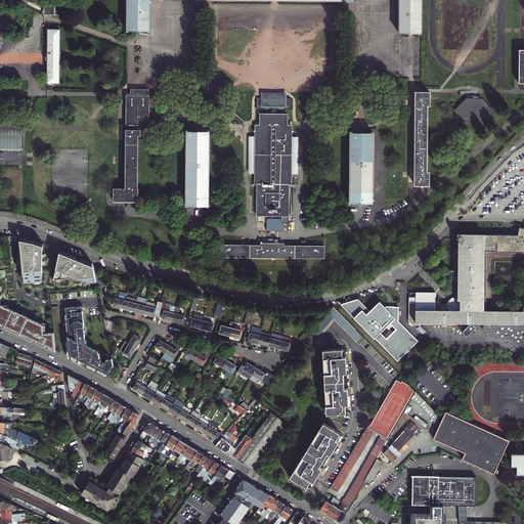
[(127,0),(128,32),(129,32),(129,31),(149,31),(149,32),(150,32),(150,0),(127,0)]
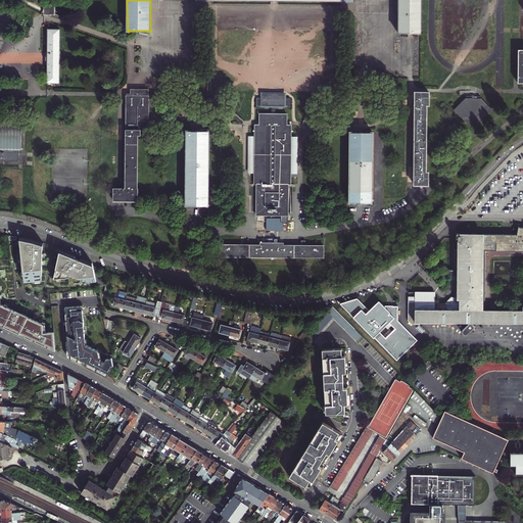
[(422,0),(398,0),(398,33),(422,33),(422,0)]
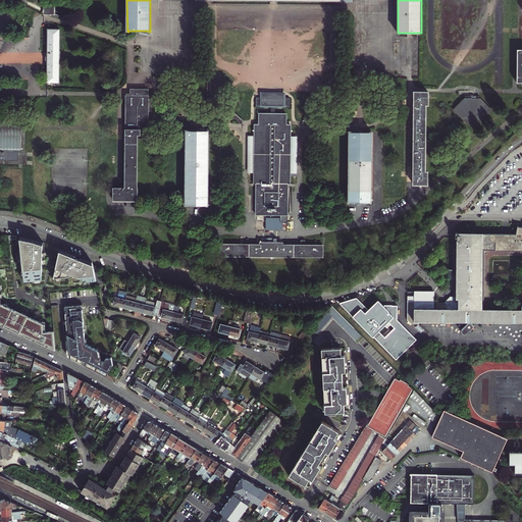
[(44,4),(44,15),(55,15),(55,4),(44,4)]
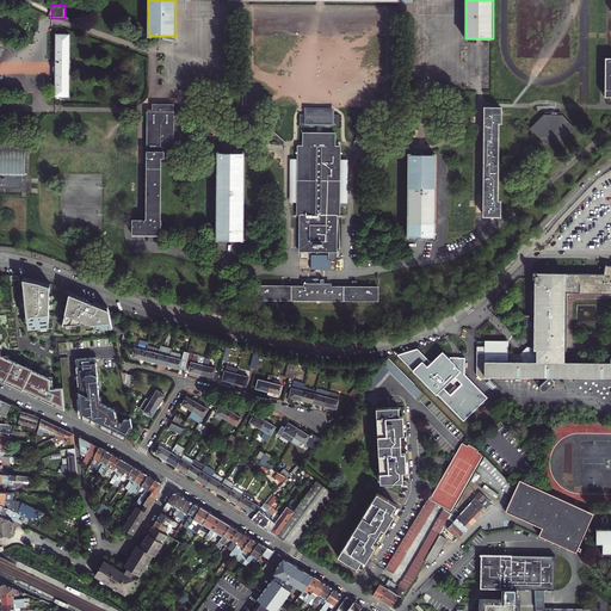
[(69,34),(56,34),(55,63),(57,63),(57,68),(55,68),(54,67),(54,72),(55,72),(57,72),(57,75),(55,75),(55,100),(56,100),(69,100),(69,74),(71,74),(71,66),(69,66),(69,34)]
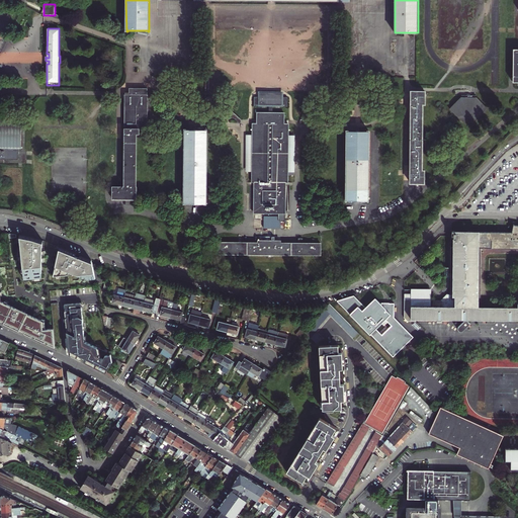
[(113,187),(112,199),(113,199),(113,198),(136,198),(136,199),(137,199),(137,187),(136,186),(136,134),(144,134),(144,128),(148,128),(148,95),(147,95),(147,89),(130,88),(130,94),(125,94),(125,102),(124,187),(113,187)]
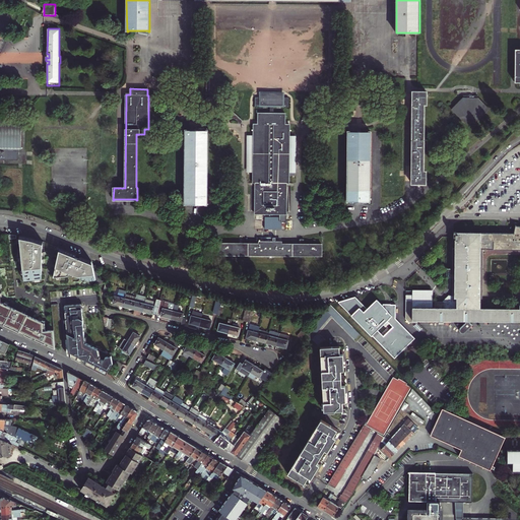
[(427,92),(412,92),(412,186),(427,186),(426,174),(424,174),(425,105),(427,105),(427,92)]
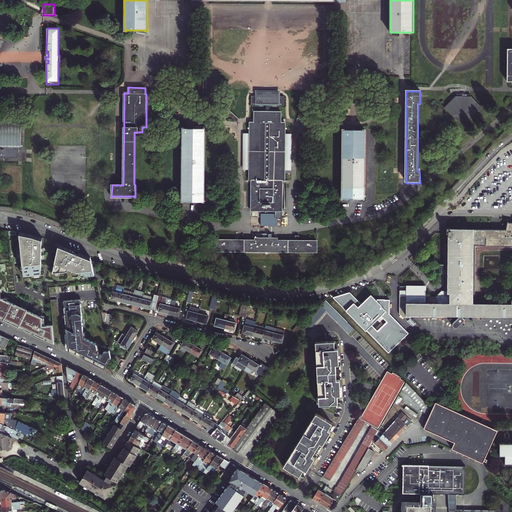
[(445,108),(459,120),(472,121),(484,107),(473,97),(472,94),(458,93),(458,96),(445,108)]
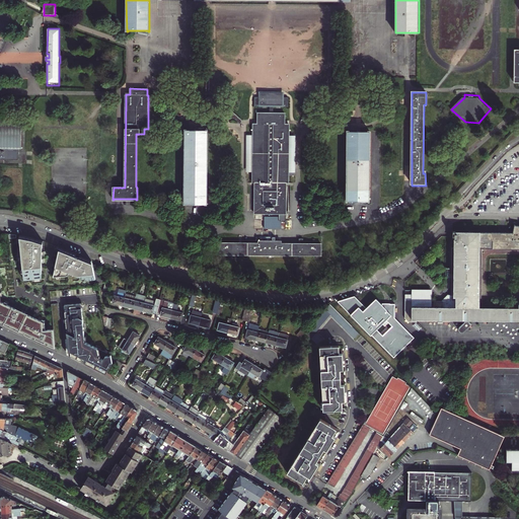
[(284,95),(258,95),(258,110),(284,110),(284,95)]
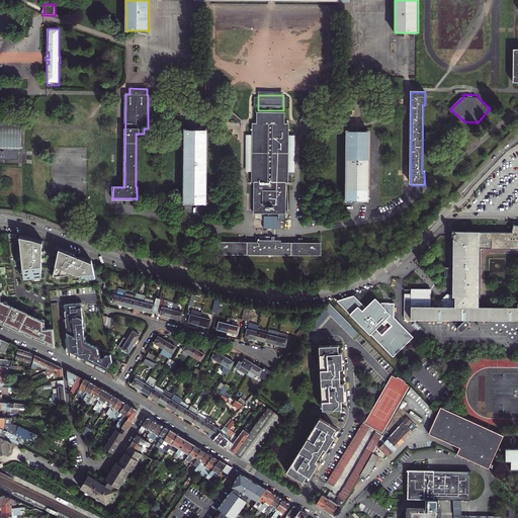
[(254,182),(254,213),(279,213),(279,225),(281,225),(281,226),(285,226),(286,183),(288,183),(288,128),(284,128),(284,115),(257,115),(257,128),(253,128),(253,138),(252,182),(254,182)]
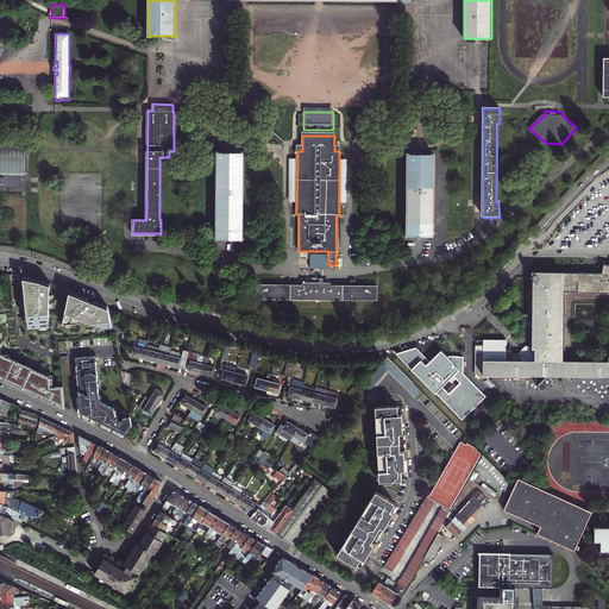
[(25,144),(0,143),(0,187),(22,188),(22,174),(25,174),(25,144)]
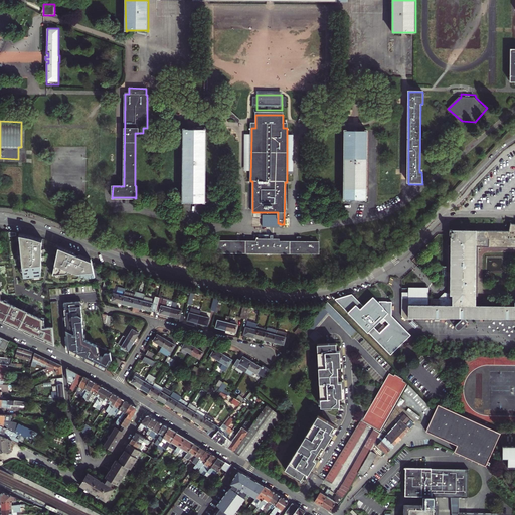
[(184,128),(183,202),(205,202),(205,128),(204,128),(204,129),(185,128),(184,128)]
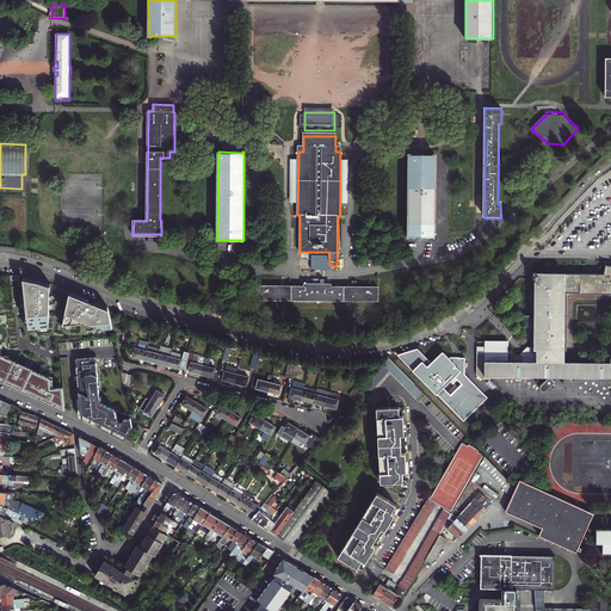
[(409,154),(408,236),(434,236),(436,154),(433,154),(433,155),(411,154),(409,154)]
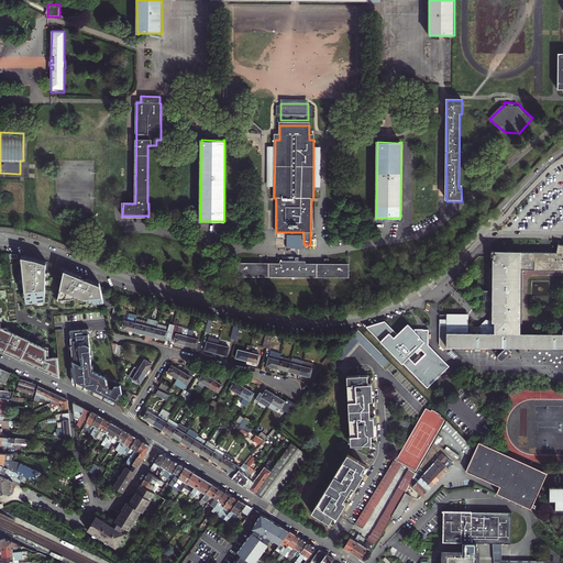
[(440,317),(440,345),(443,350),(452,350),(452,348),(505,349),(510,349),(562,349),(562,334),(521,335),(522,271),(562,271),(562,245),(558,244),(556,253),(494,252),(494,256),(493,321),(486,320),(479,327),(468,327),(470,315),(448,315),(448,316),(441,316),(440,317)]
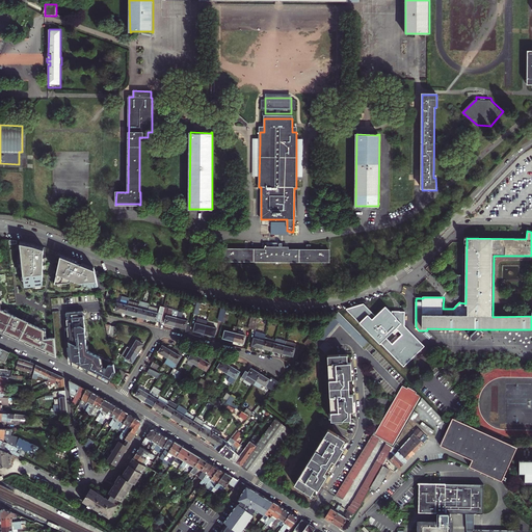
[(33,244),(22,242),(26,288),(43,286),(44,248),(33,244)]
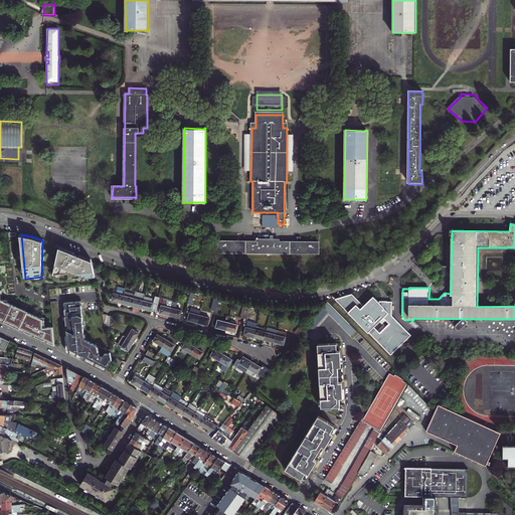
[(217,241),(217,252),(245,252),(245,253),(290,253),(290,252),(317,253),(317,247),(319,247),(319,242),(291,241),(280,241),(280,239),(256,239),(256,241),(245,241),(217,241)]
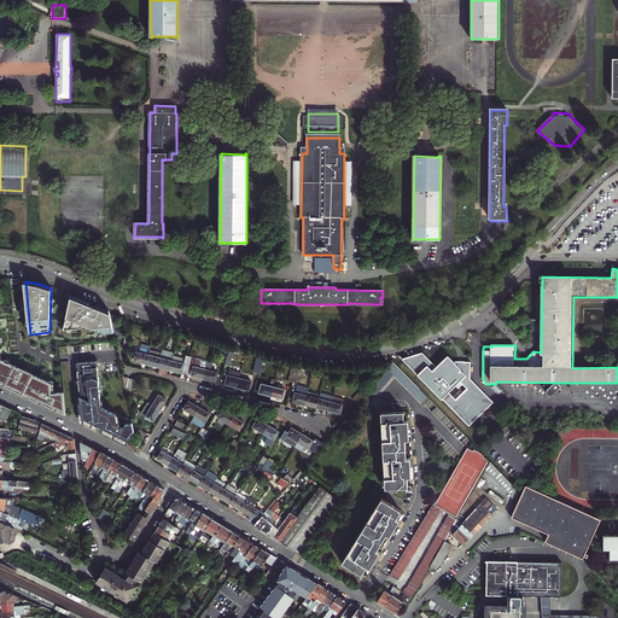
[(92,304),(73,296),(64,331),(81,330),(82,326),(105,336),(115,334),(112,321),(110,312),(95,305),(95,308),(91,307),(92,304)]
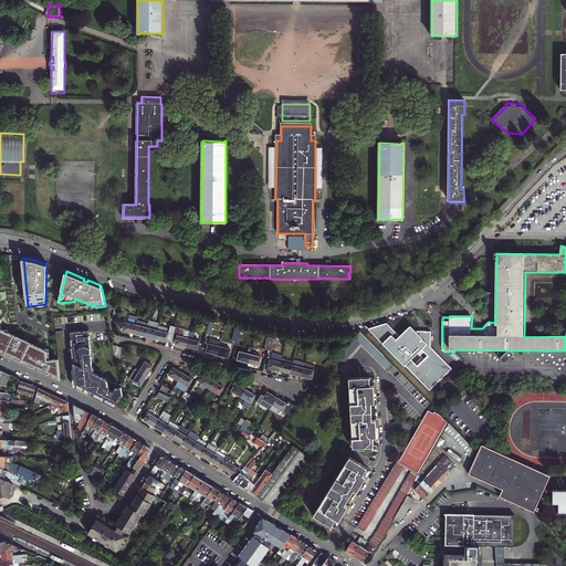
[(134,296),(136,287),(107,281),(105,290),(134,296)]
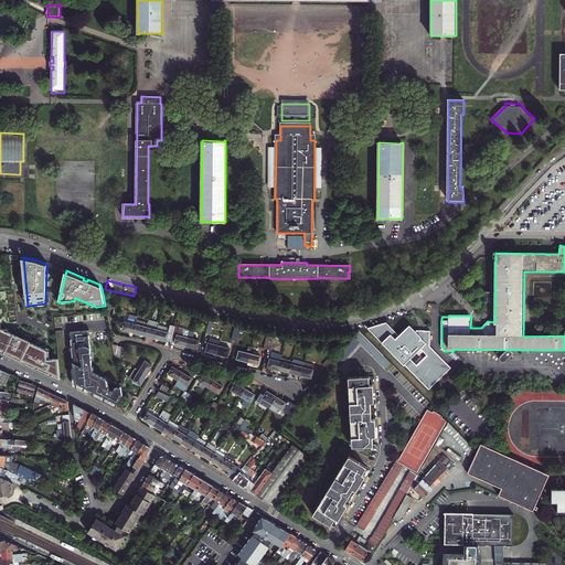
[(129,316),(127,322),(136,324),(137,322),(137,320),(138,317),(129,316)]
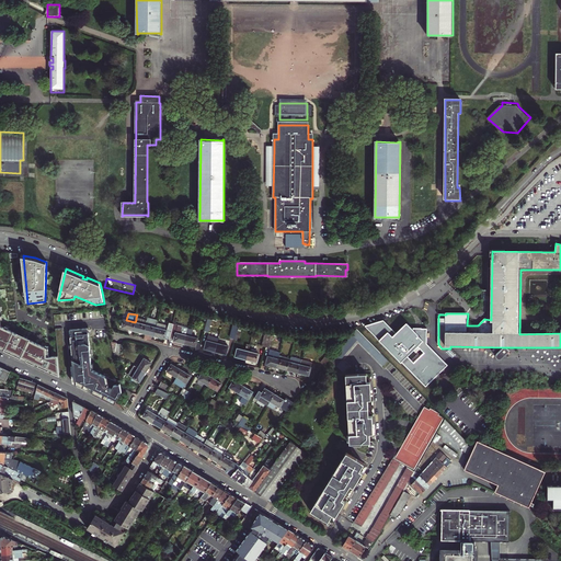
[(173,323),(176,315),(171,313),(169,322),(169,325),(165,336),(170,338),(173,323)]
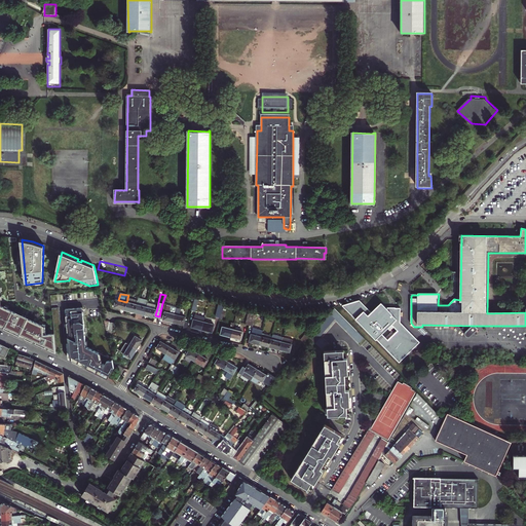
[(0,295),(0,326),(8,331),(40,345),(57,353),(57,349),(54,334),(46,334),(45,327),(28,318),(29,317),(16,312),(16,313),(1,306),(0,295)]
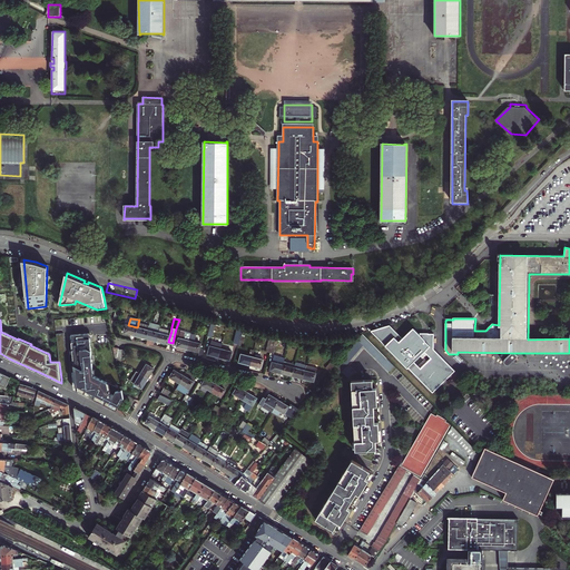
[(87,320),(66,320),(66,328),(87,327),(87,320)]
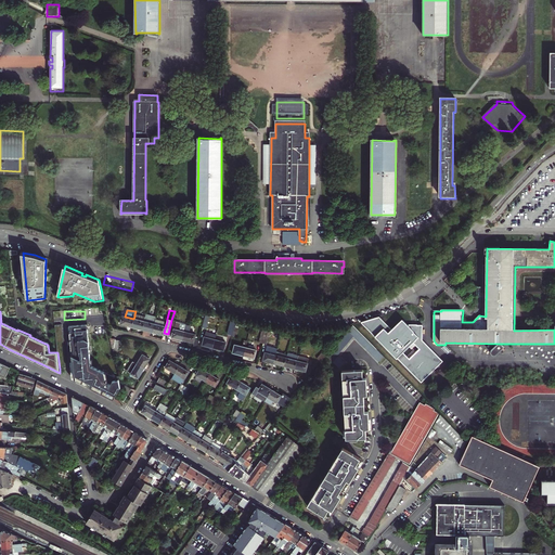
[(133,319),(131,327),(137,328),(142,330),(144,321),(145,317),(134,314),(134,317),(133,319)]
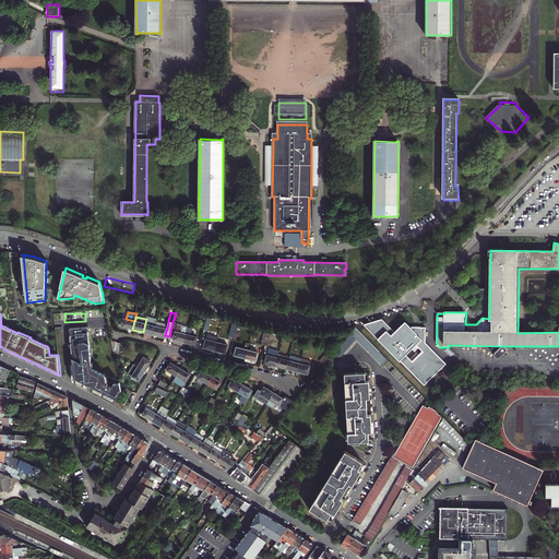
[(145,323),(143,332),(151,334),(154,335),(156,326),(157,322),(157,320),(146,317),(146,319),(145,323)]
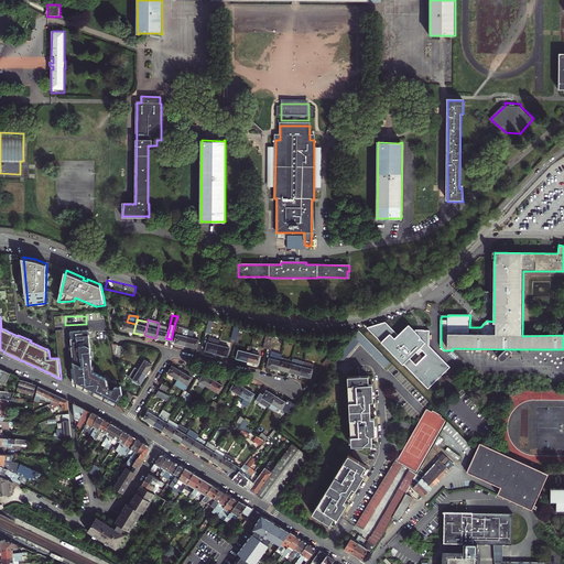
[(125,322),(122,329),(127,331),(133,333),(136,324),(127,322),(125,322)]
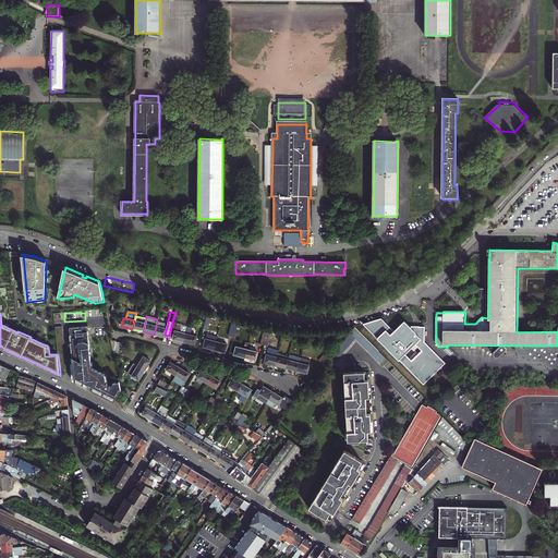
[(156,326),(154,335),(161,337),(165,337),(165,335),(168,324),(157,322),(156,326)]
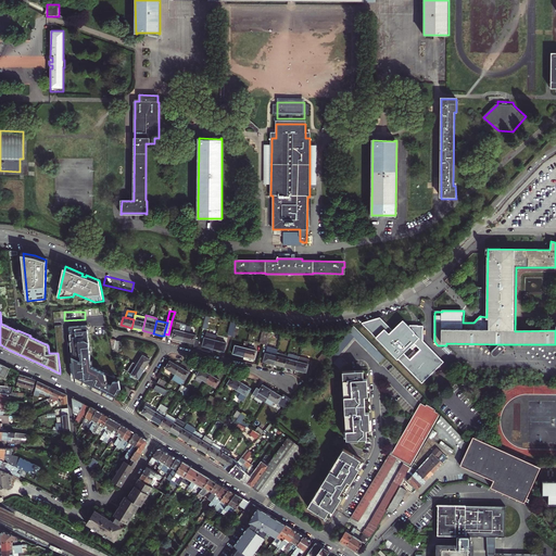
[(187,325),(172,320),(168,335),(173,336),(172,338),(177,339),(182,341),(185,332),(187,325)]
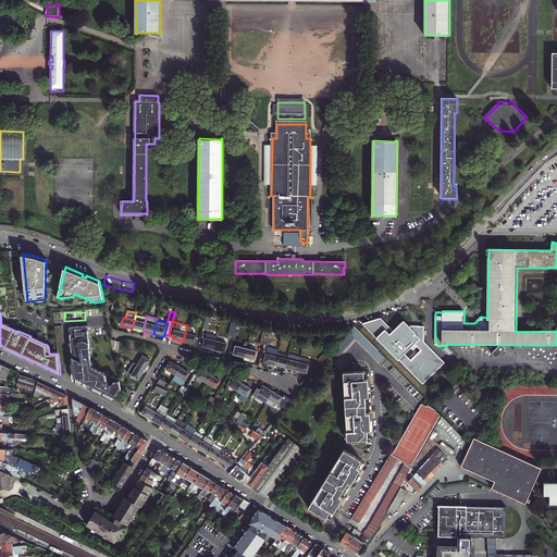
[(404,322),(383,344),(422,384),(444,363),(423,343),(423,327),(410,326),(410,327),(409,327),(404,322)]
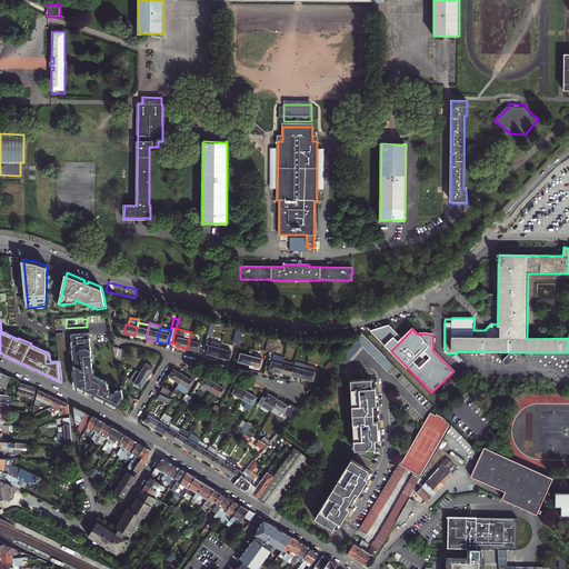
[(117,386),(93,373),(90,332),(71,335),(76,377),(77,389),(88,395),(102,402),(109,406),(117,410),(117,409),(121,412),(123,413),(126,410),(121,408),(123,405),(120,402),(121,401),(123,398),(121,385),(117,386)]
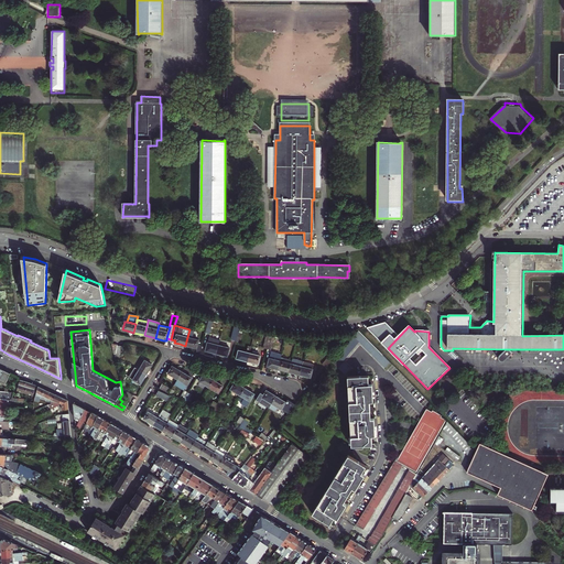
[(190,329),(187,337),(185,346),(193,347),(196,348),(195,354),(199,354),(202,346),(197,345),(198,340),(193,338),(195,331),(190,329)]
